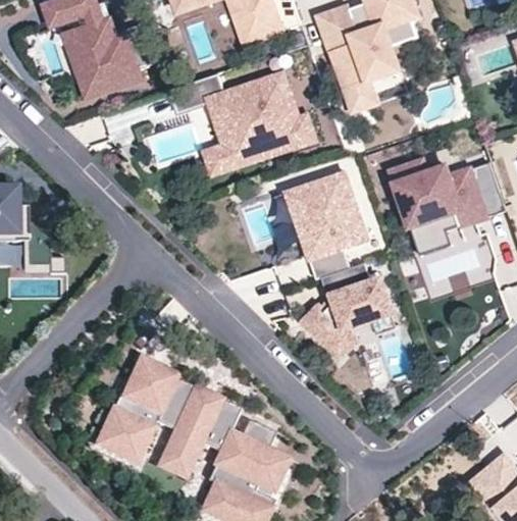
[(134,68),(156,61),(143,23),(119,32),(120,34),(113,37),(107,19),(100,21),(95,6),(92,0),(57,0),(41,6),(48,29),(84,16),(87,25),(75,30),(90,71),(74,76),(82,99),(138,80),(134,68)]
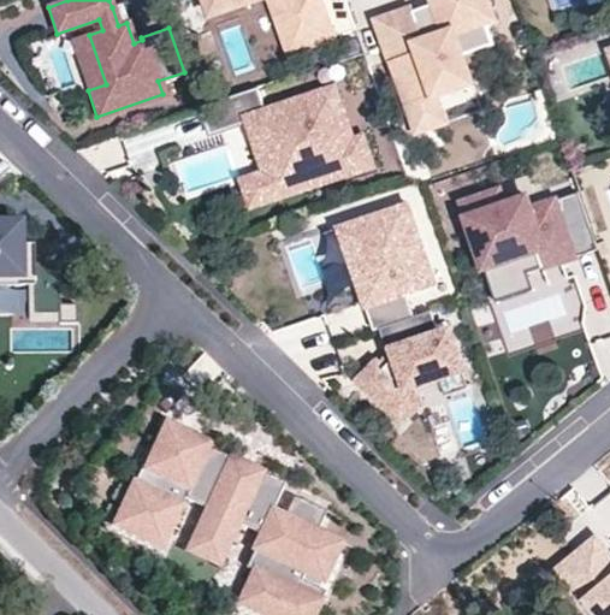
[(349,29),(338,0),(201,0),(207,16),(250,0),(265,0),(284,52),(349,29)]
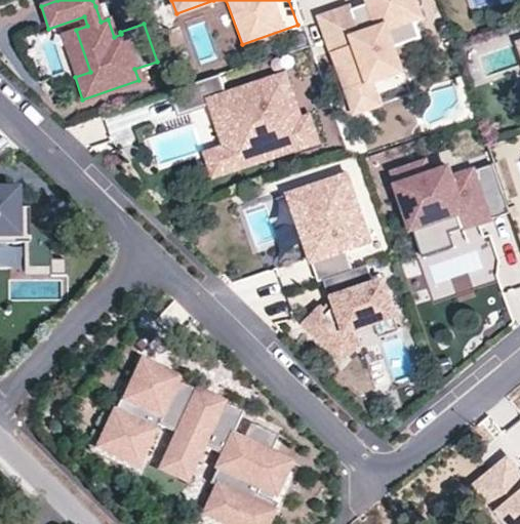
[(363,0),(316,16),(354,121),(417,97),(399,46),(428,36),(413,0),(363,0)]
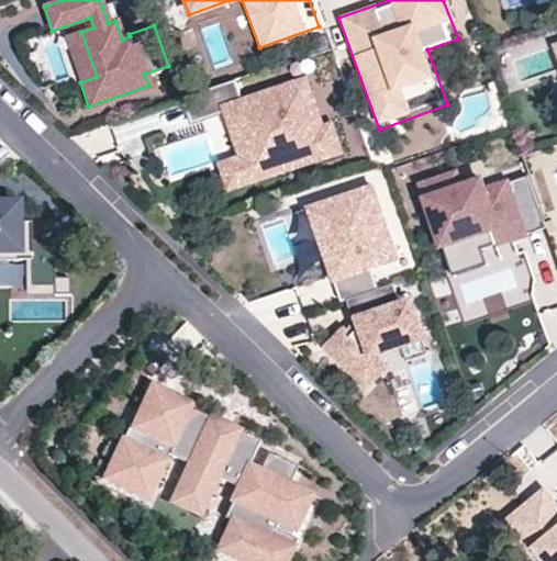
[(110,4),(102,7),(108,23),(115,21),(110,4)]
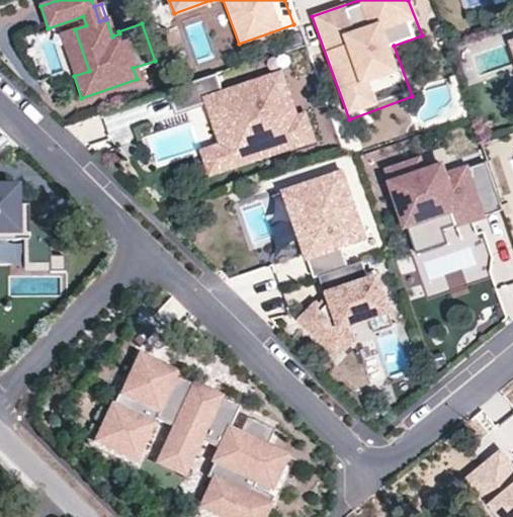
[(89,71),(75,29),(60,34),(74,76),(89,71)]
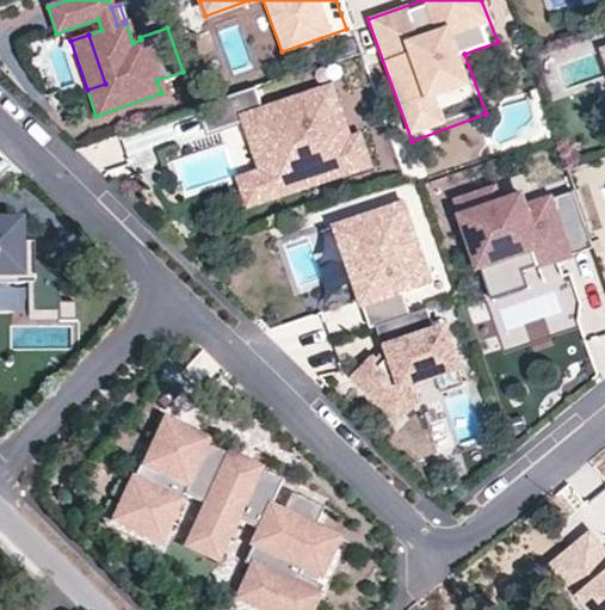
[(251,87),(195,106),(203,133),(235,122),(241,119),(246,134),(251,133),(263,168),(258,171),(267,197),(364,164),(355,136),(345,139),(327,86),(259,110),(251,87)]
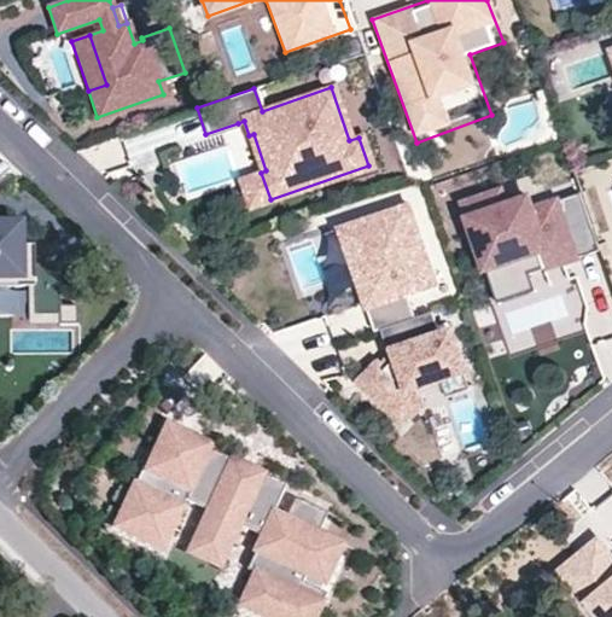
[(244,208),(270,199),(261,173),(266,170),(254,134),(249,135),(244,121),(238,123),(255,174),(234,181),(244,208)]
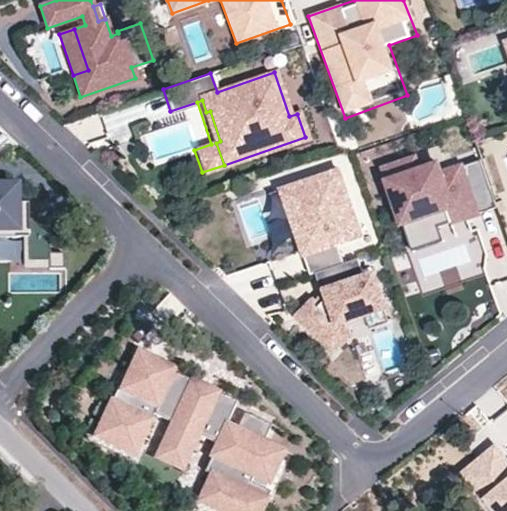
[(461,217),(491,207),(475,160),(455,166),(458,174),(432,182),(436,195),(424,199),(414,170),(411,159),(379,170),(402,237),(434,227),(447,222),(445,217),(459,212),(461,217)]
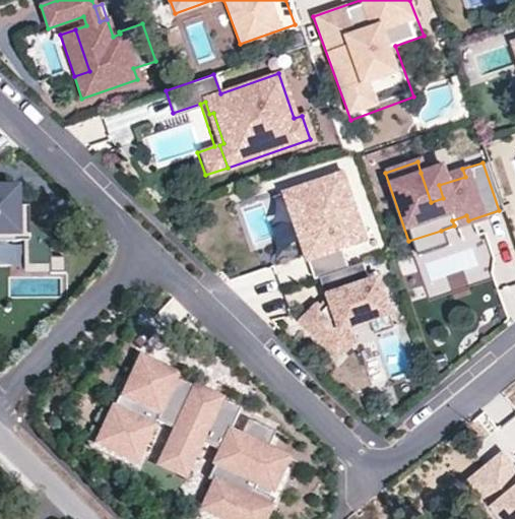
[(439,167),(421,173),(431,202),(443,198),(439,185),(465,177),(462,169),(443,176),(439,167)]
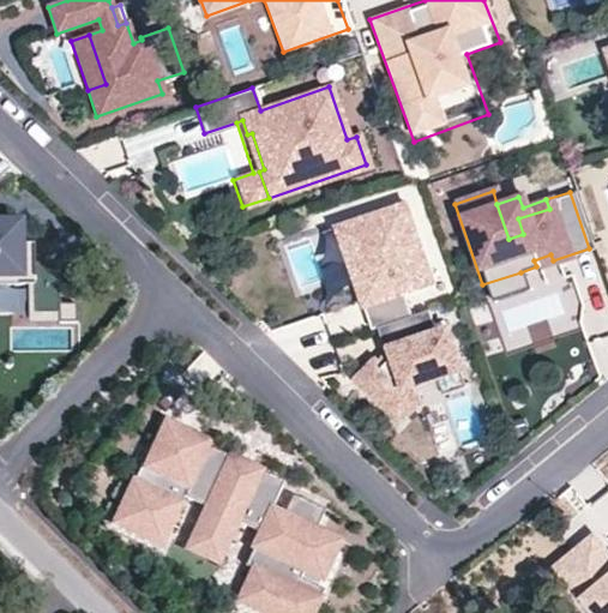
[(396,205),(332,226),(350,284),(353,284),(366,329),(372,326),(403,316),(395,292),(423,281),(396,205)]
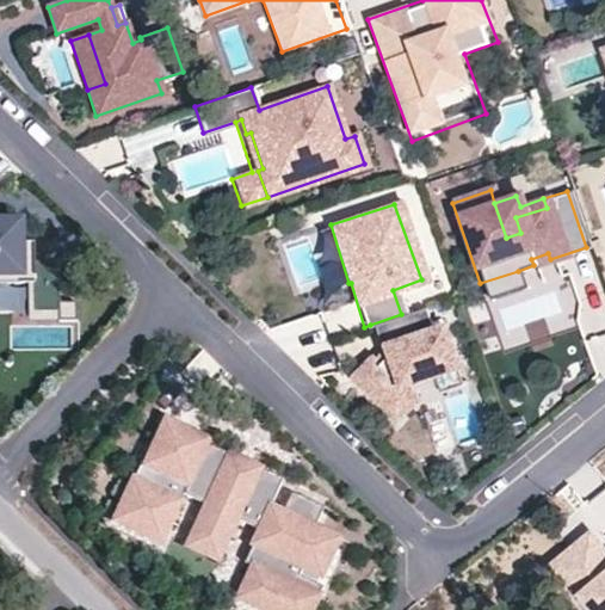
[(20,213),(0,213),(0,277),(23,277),(30,277),(30,303),(51,303),(51,319),(75,319),(74,294),(55,295),(54,257),(31,257),(31,235),(20,235),(20,213)]
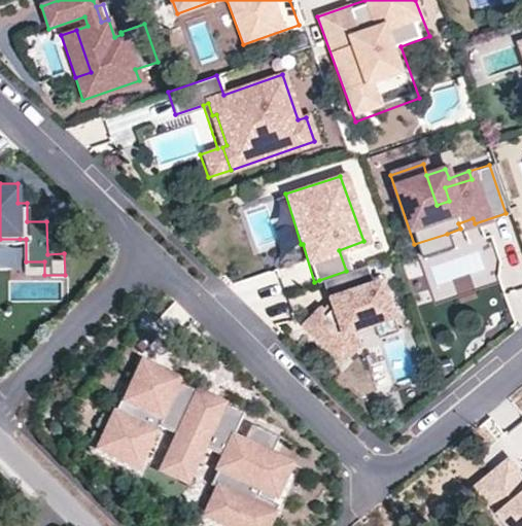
[(473,218),(458,223),(460,229),(475,223),(473,218)]
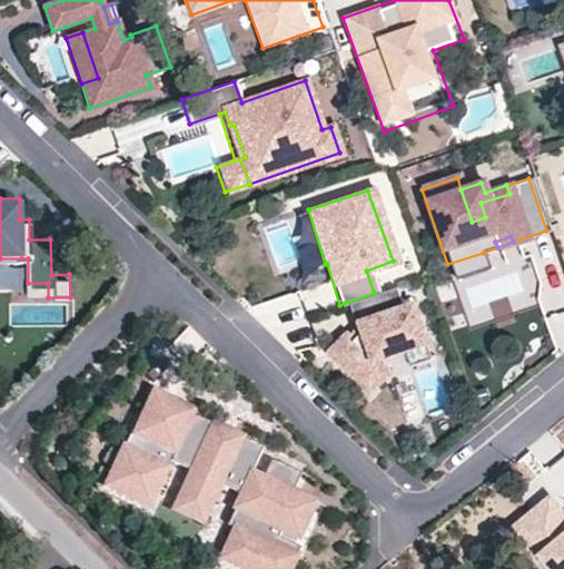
[(483,253),(447,264),(453,281),(488,268),(483,253)]
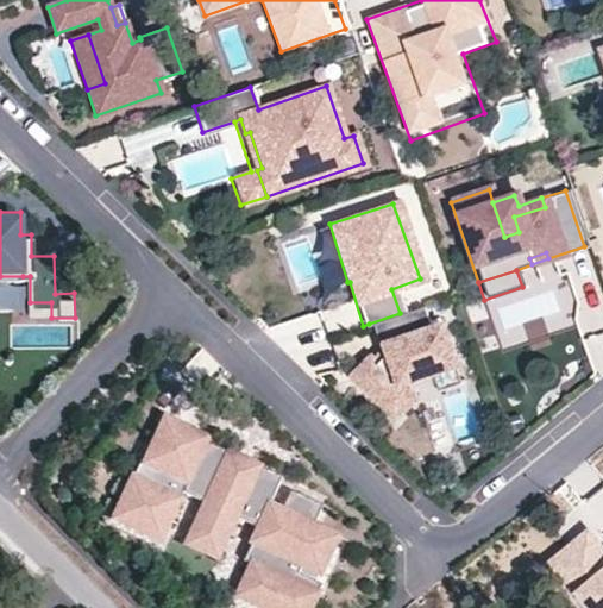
[(30,302),(30,276),(23,276),(24,318),(51,318),(51,302),(30,302)]
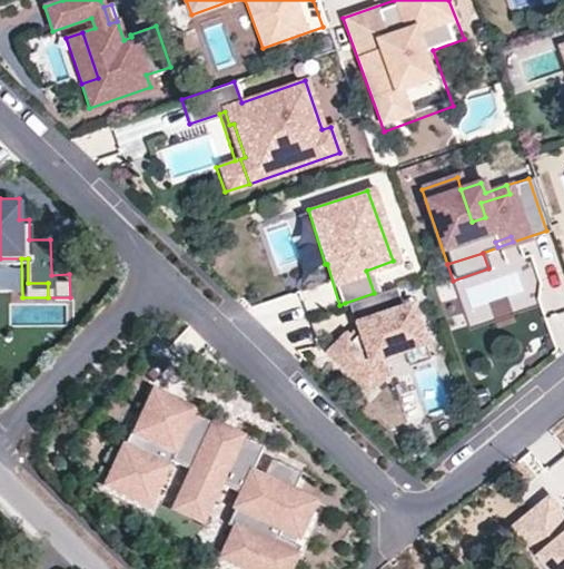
[(374,293),(345,303),(353,325),(358,323),(359,329),(349,340),(343,333),(325,352),(358,383),(375,365),(369,360),(403,349),(424,342),(412,304),(399,307),(393,287),(374,293)]
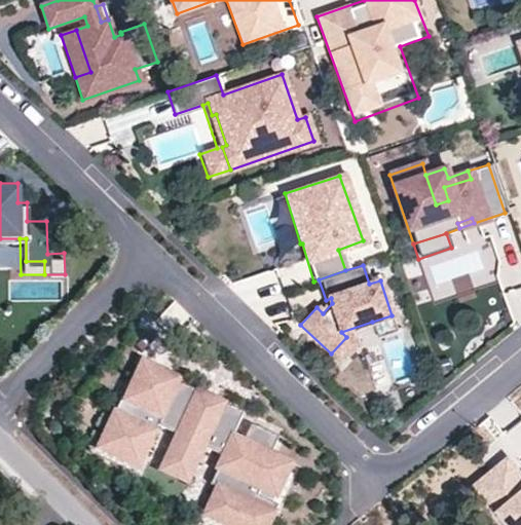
[(392,315),(372,322),(377,336),(397,330),(392,315)]
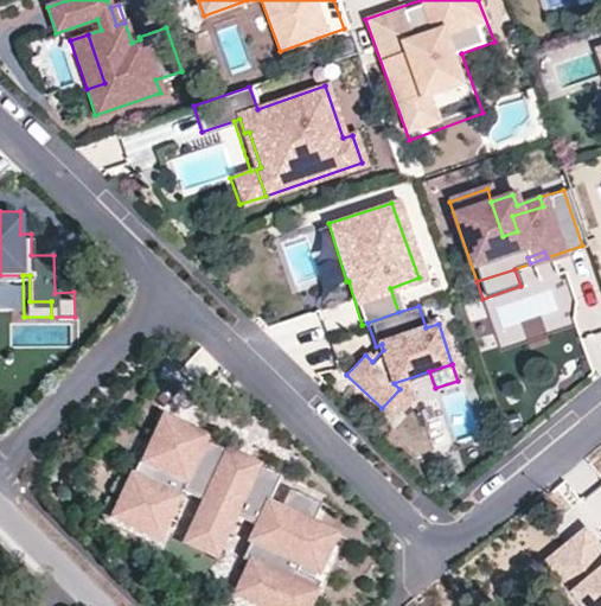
[(400,389),(382,408),(389,416),(408,397),(400,389)]
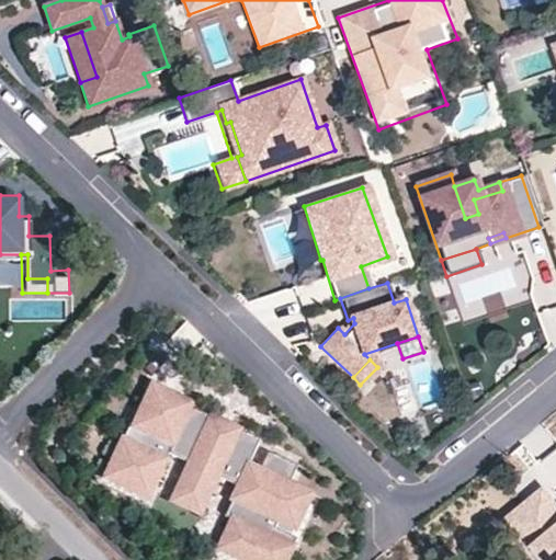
[(184,409),(186,404),(147,387),(128,427),(124,426),(100,479),(144,499),(163,454),(184,464),(213,477),(234,486),(219,516),(227,520),(214,549),(237,559),(281,559),(292,538),(283,535),(286,527),(291,529),(306,494),(284,484),(293,466),(262,453),(254,470),(244,465),(254,441),(238,432),(233,444),(196,427),(202,416),(184,409)]
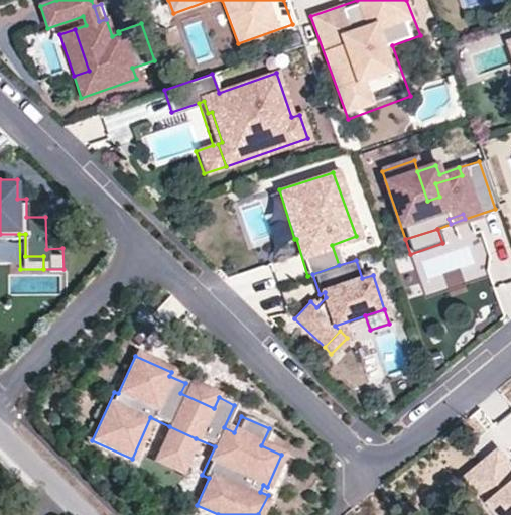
[(219,397),(185,383),(180,393),(214,408),(219,397)]
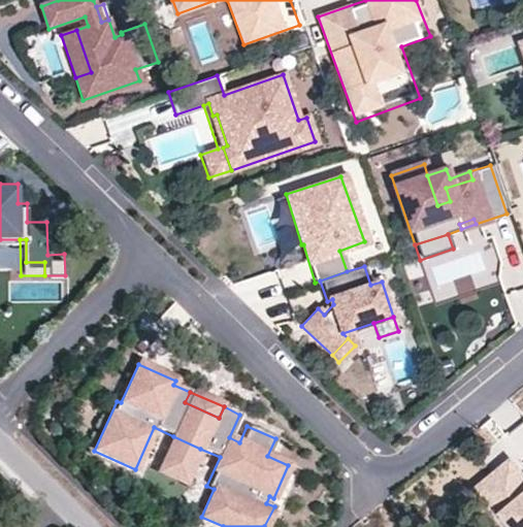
[(200,449),(173,436),(157,472),(184,485),(200,449)]
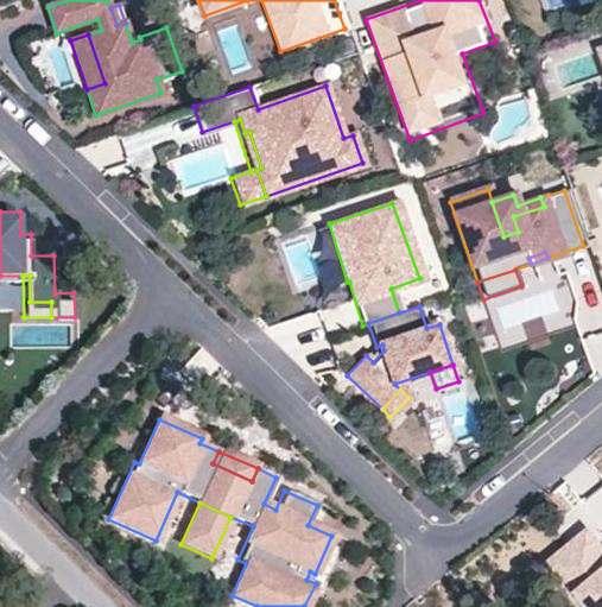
[(601,606),(601,554),(580,530),(542,564),(570,595),(568,598),(575,606),(601,606)]
